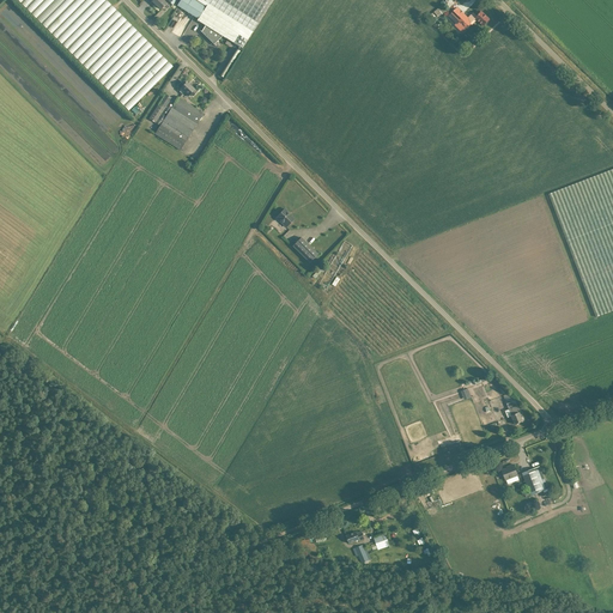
[(176,66),(108,0),(18,0),(132,111),(176,66)]
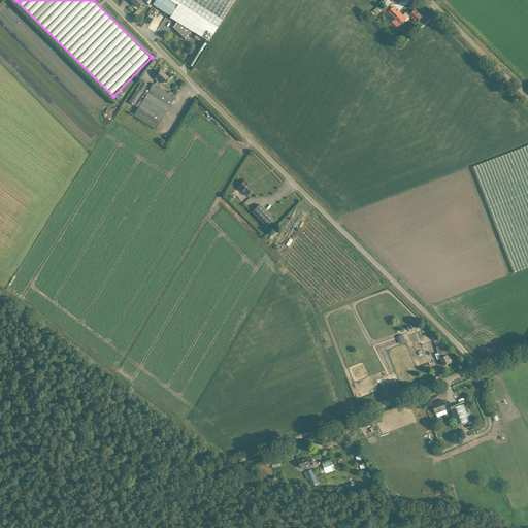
[(156,0),(153,5),(171,17),(170,18),(176,22),(173,27),(185,38),(192,31),(201,37),(205,30),(212,35),(234,0),(156,0)]
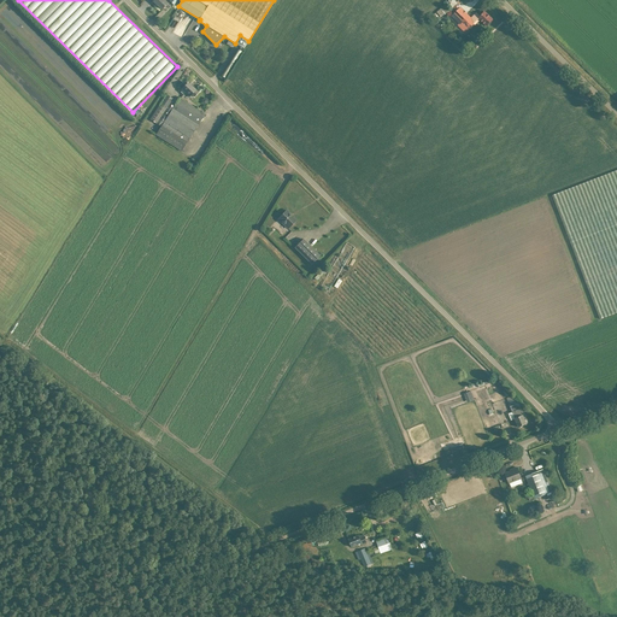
[(464,31),(472,24),(475,25),(481,19),(487,25),(493,21),(485,12),(481,16),(480,15),(474,22),(456,3),(446,12),(464,31)]
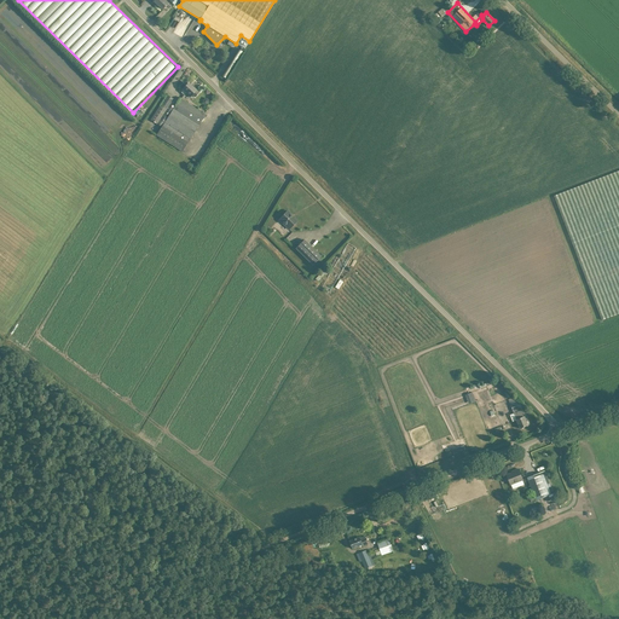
[(249,41),(241,35),(236,44),(244,50),(249,41)]
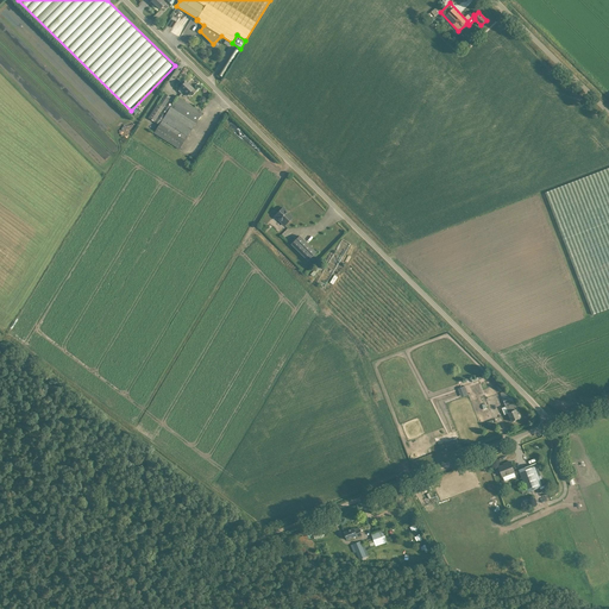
[(187,95),(189,93),(192,96),(196,92),(193,89),(186,82),(180,88),(177,90),(181,94),(183,92),(187,95)]
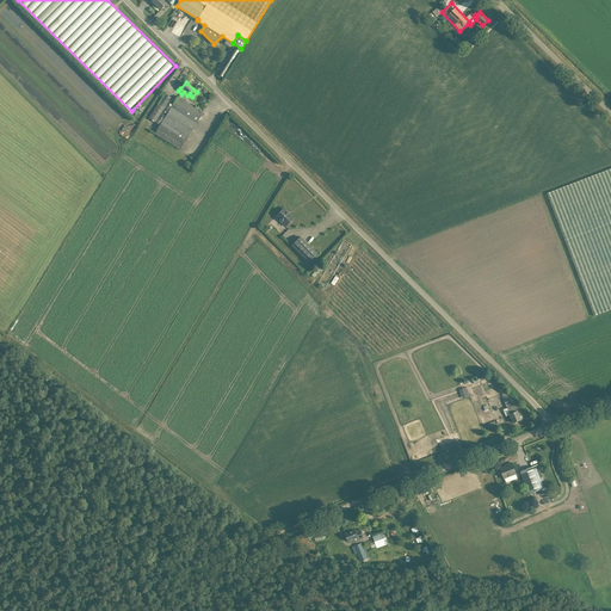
[(154,134),(180,150),(203,113),(178,97),(176,100),(165,94),(149,118),(160,125),(154,134)]
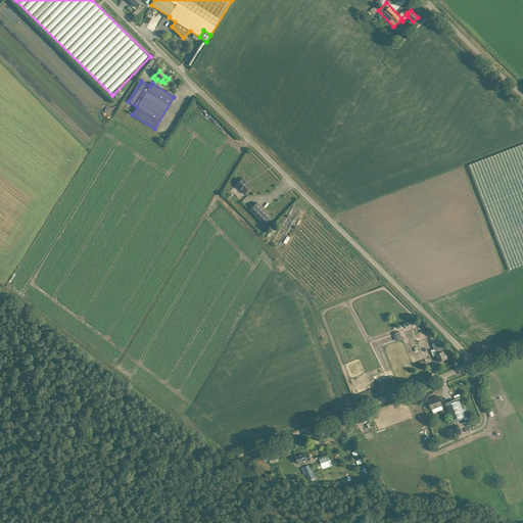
[(522,144),(468,165),(484,206),(483,206),(509,271),(522,265),(522,144)]
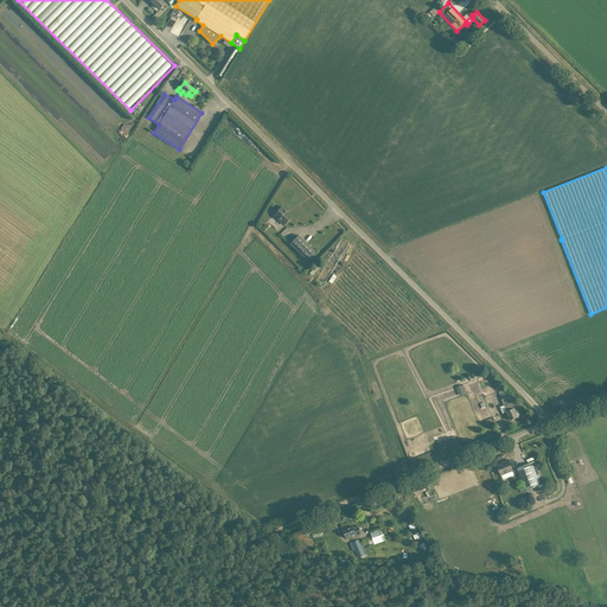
[(274,216),(283,225),(291,217),(286,212),(286,211),(282,206),(274,216)]
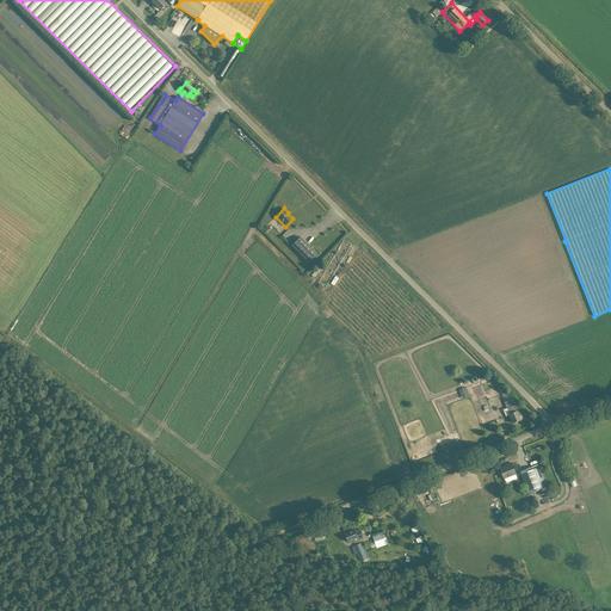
[(300,236),(291,246),(309,263),(318,253),(300,236)]
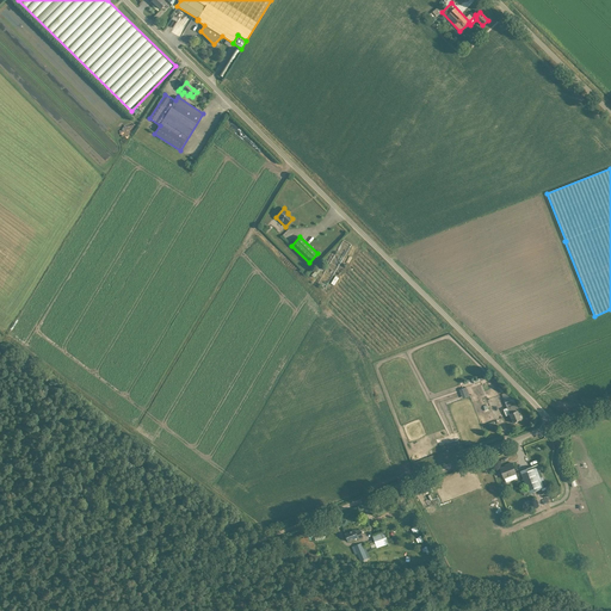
[(511,414),(513,423),(513,424),(522,420),(518,412),(519,412),(514,399),(513,400),(511,395),(510,396),(508,392),(501,394),(507,408),(511,407),(513,413),(511,414)]
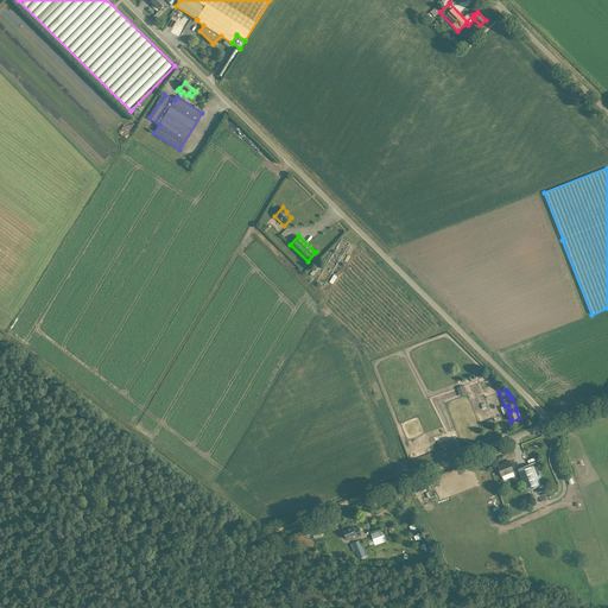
[(458,443),(456,437),(453,438),(454,438),(444,442),(447,449),(456,445),(455,444),(458,443)]
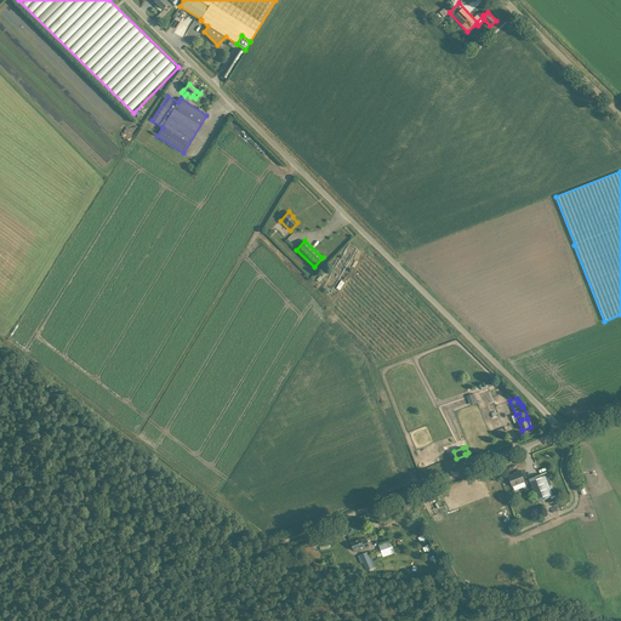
[(508,477),(510,479),(512,486),(525,482),(520,471),(516,472),(517,473),(508,477)]
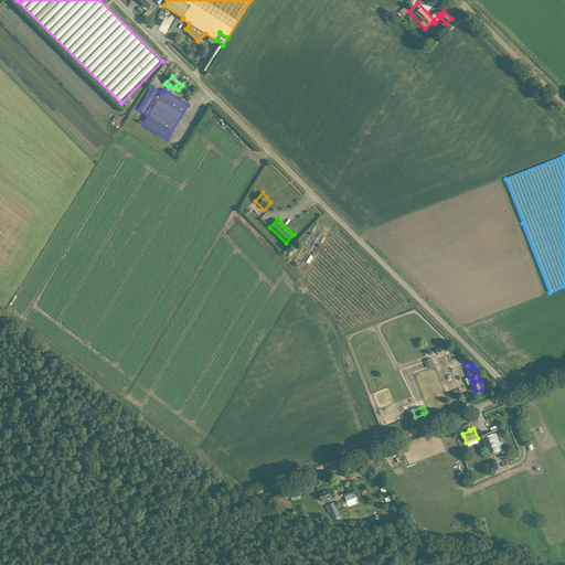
[(498,430),(492,432),(481,436),(490,457),(505,451),(498,430)]
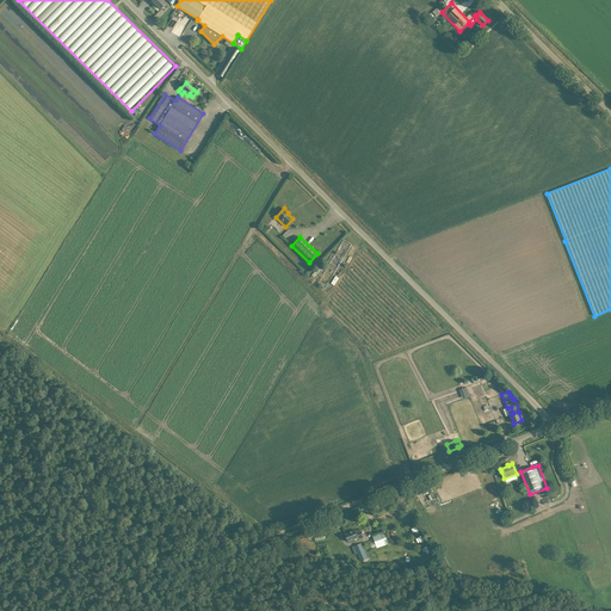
[(356,530),(345,534),(349,542),(358,538),(358,539),(363,538),(360,530),(356,531),(356,530)]
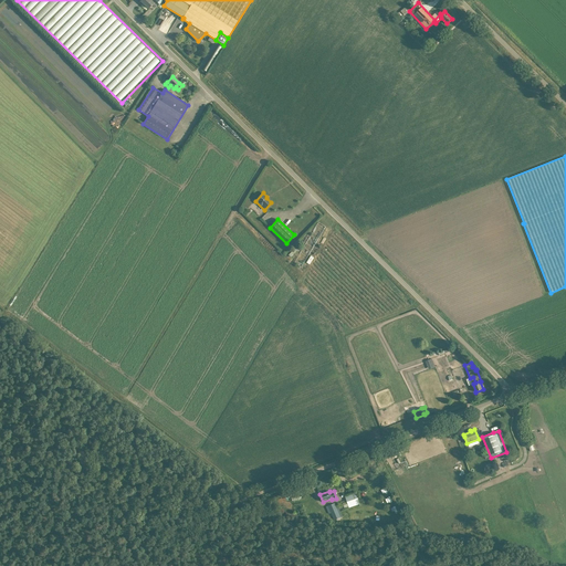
[(345,496),(349,507),(358,504),(354,493),(345,496)]
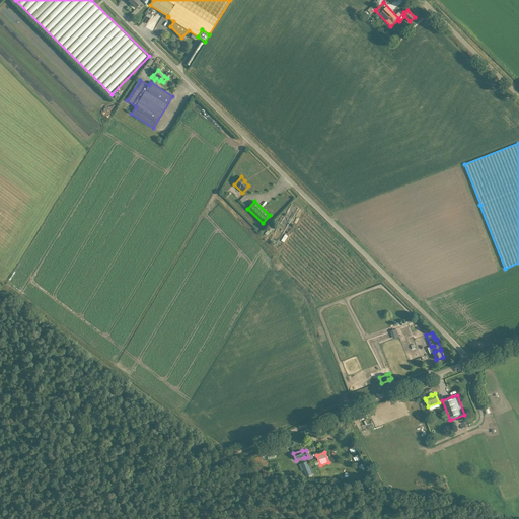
[(312,468),(310,465),(308,466),(306,462),(301,464),(306,477),(314,474),(311,469),(312,468)]
